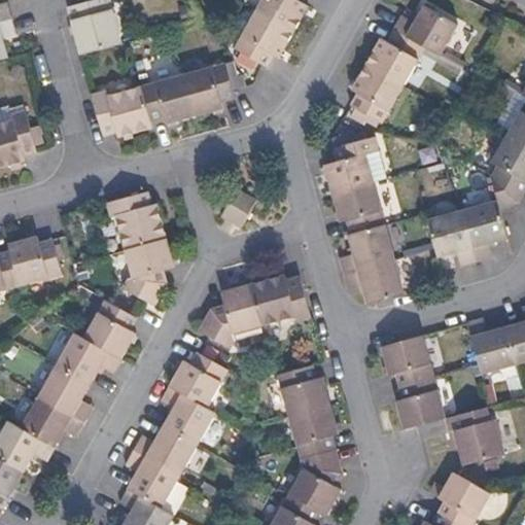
[(0,21),(11,18),(7,0),(0,2),(0,21)]
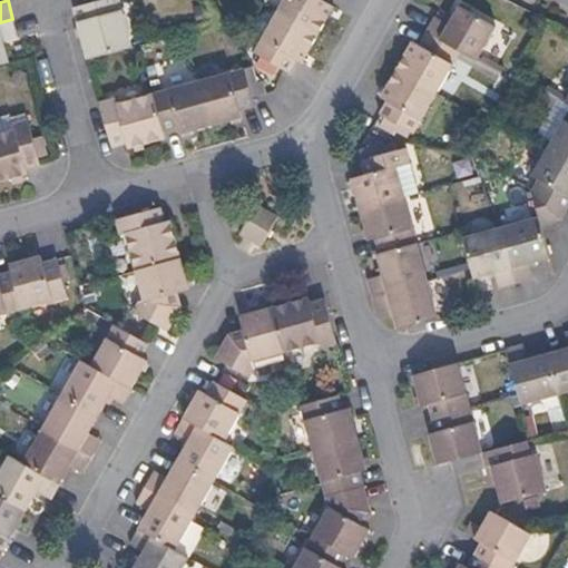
[(94,0),(72,6),(86,58),(133,46),(120,0),(94,0)]
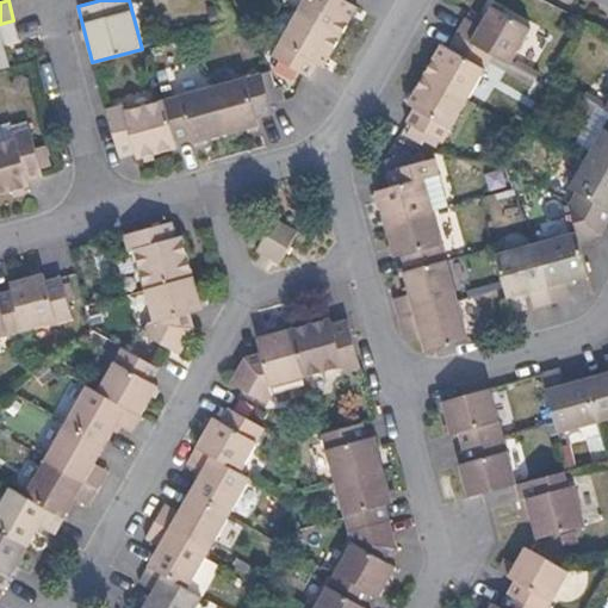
[(299,0),(295,11),(339,35),(355,5),(348,1),(349,0),(299,0)]
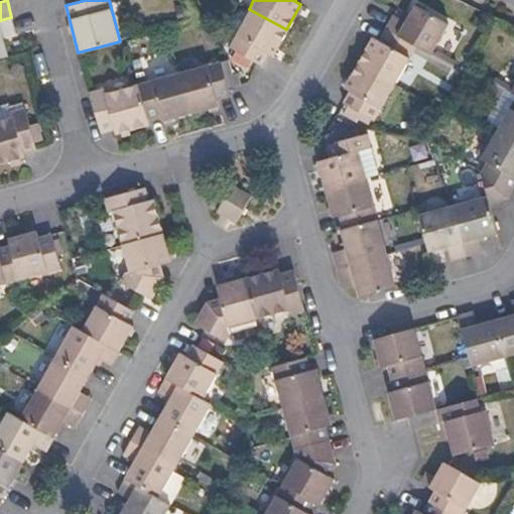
[(392,14),(383,30),(415,49),(431,58),(448,26),(414,6),(405,22),(392,14)]
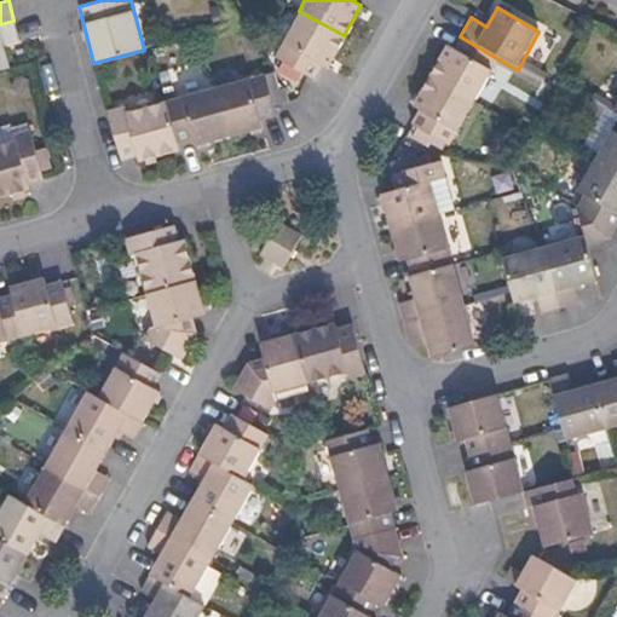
[(344,35),(299,11),(271,58),(305,78),(310,80),(319,63),(326,67),(344,35)]
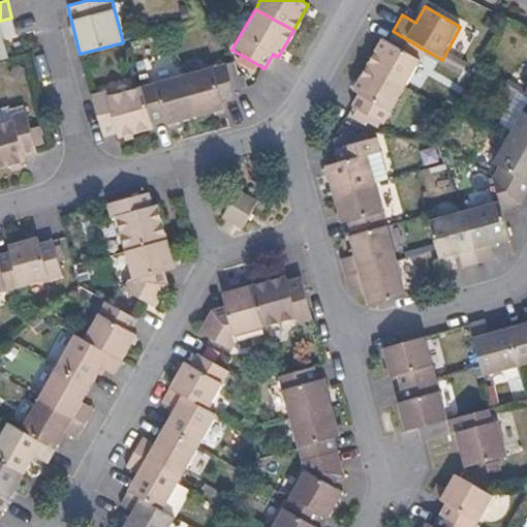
[(11,18),(0,21),(0,58),(8,56),(3,35),(16,31),(11,18)]
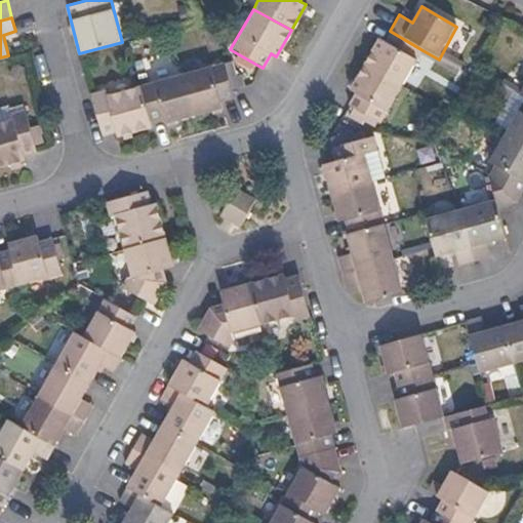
[(384,42),(378,39),(363,67),(401,88),(423,50),(390,31),(384,42)]
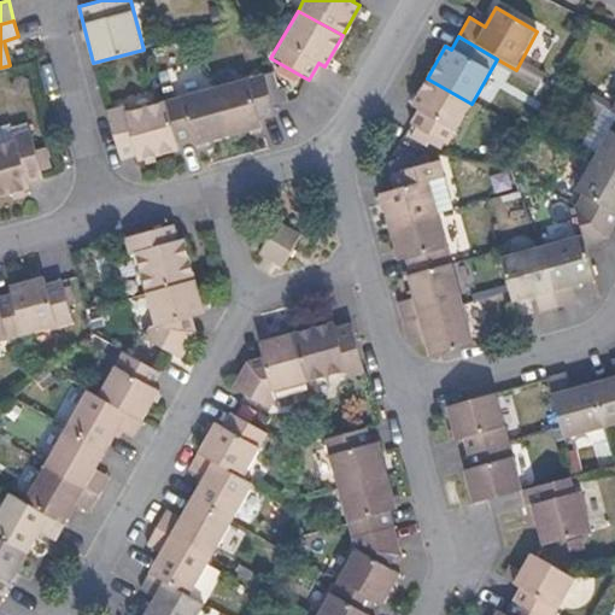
[(267,62),(212,76),(227,135),(259,127),(258,119),(273,116),(270,105),(291,100),(267,62)]
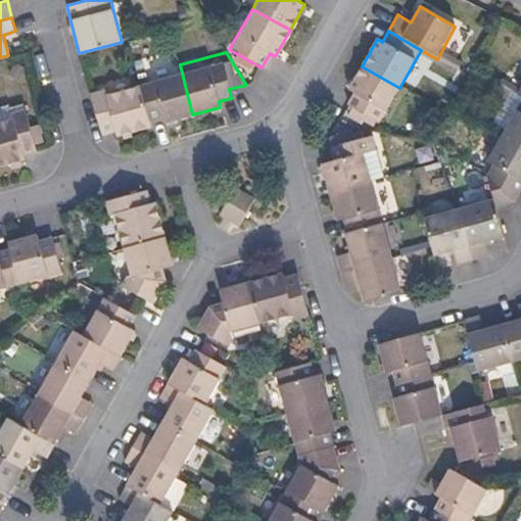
[(180,64),(137,76),(148,121),(160,117),(162,123),(192,114),(180,64)]
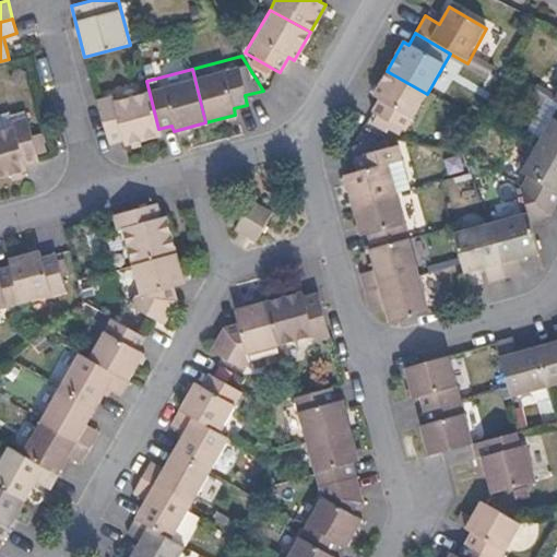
[(371,97),(377,101),(359,132),(400,140),(427,94),(387,71),(371,97)]
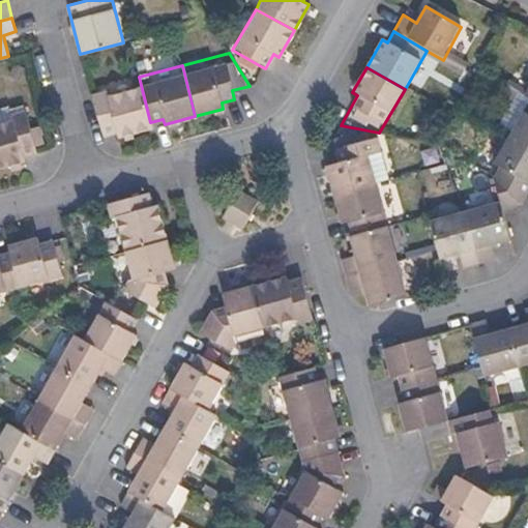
[(100,81),(88,84),(101,135),(113,133),(115,138),(151,128),(150,122),(139,77),(101,86),(100,81)]
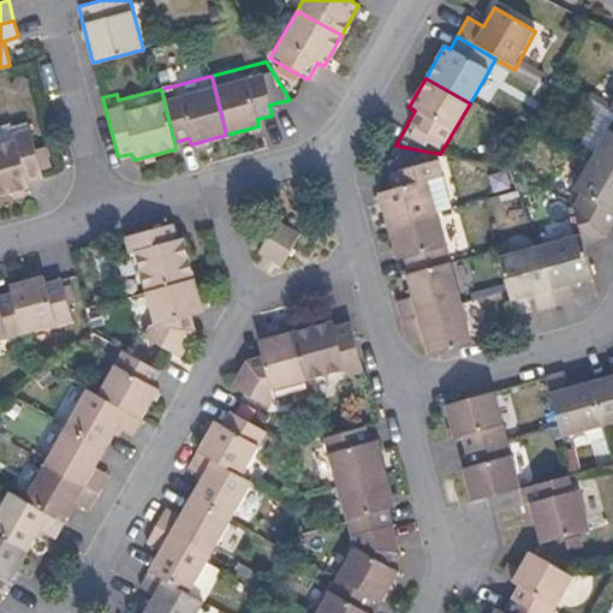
[(612,119),(591,160),(612,172),(612,119)]
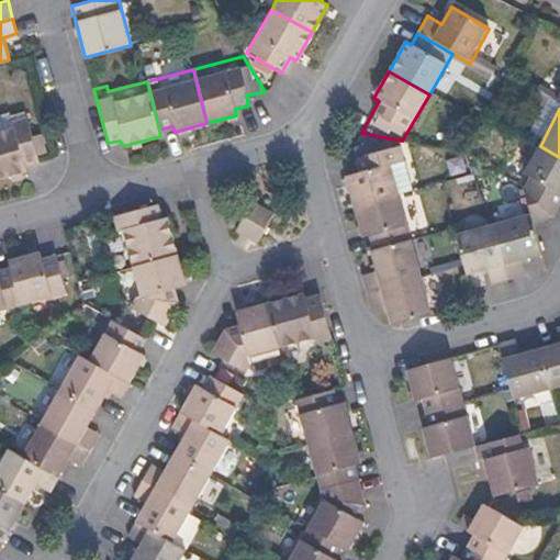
[(12,126),(0,130),(0,176),(24,170),(22,166),(37,161),(26,116),(11,120),(12,126)]
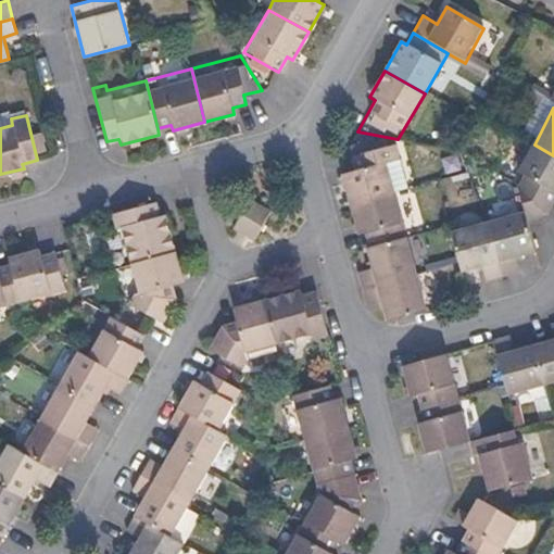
[(519,170),(524,173),(516,186),(524,213),(526,219),(545,214),(553,199),(553,155),(534,145),(519,170)]
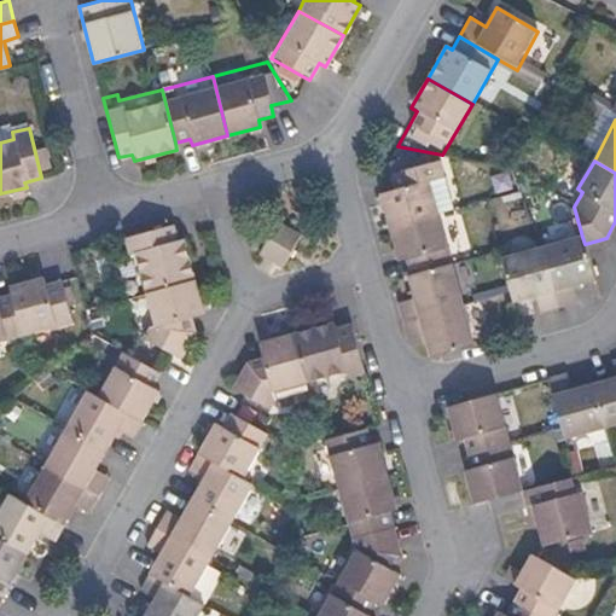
[(394,190),(378,195),(389,230),(442,215),(434,181),(441,178),(437,163),(389,176),(394,190)]
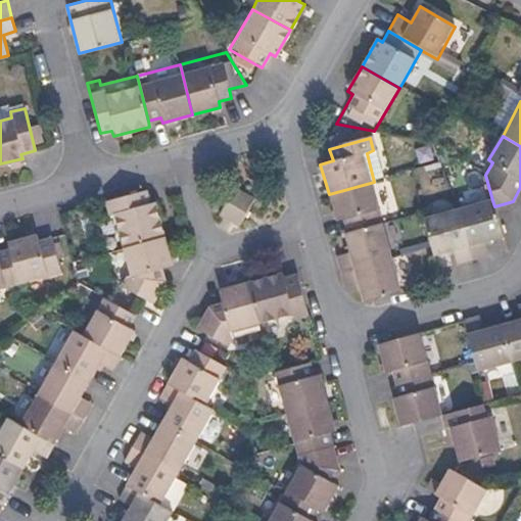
[(258,195),(232,180),(215,209),(241,226),(258,195)]
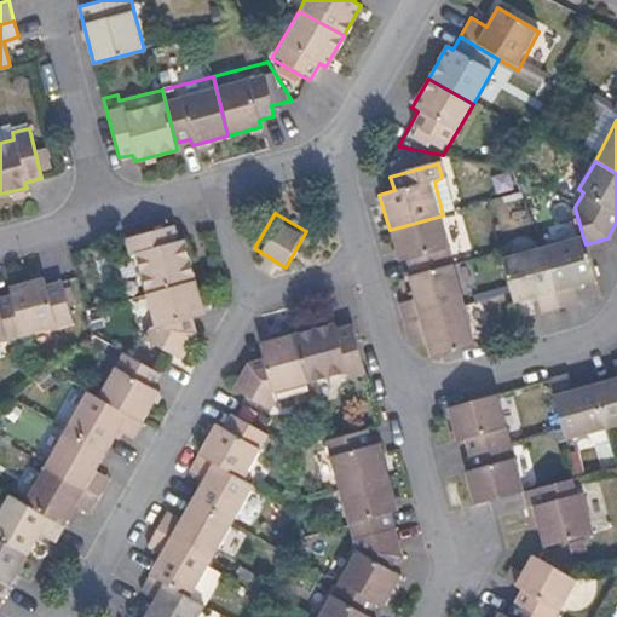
[(443,215),(390,230),(398,263),(404,260),(409,276),(455,263),(443,215)]
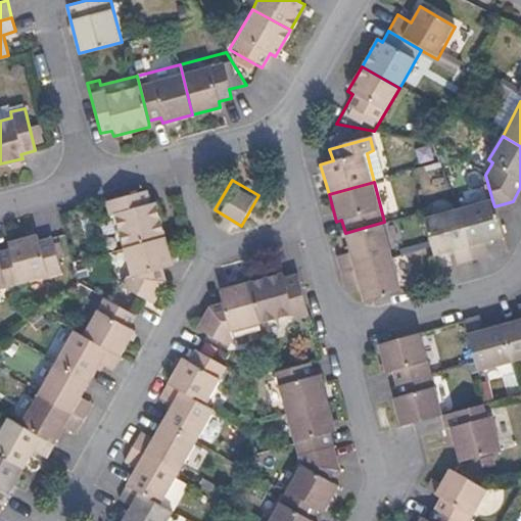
[(106,217),(111,216),(120,247),(161,236),(152,201),(147,203),(144,190),(102,201),(106,217)]
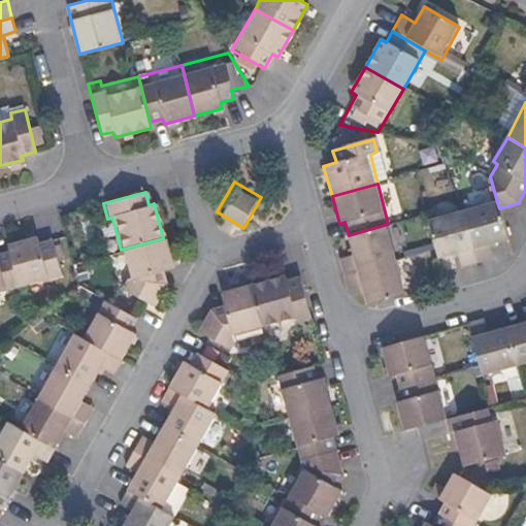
[(497,202),(461,212),(477,263),(491,259),(487,247),(508,240),(499,208),(497,202)]
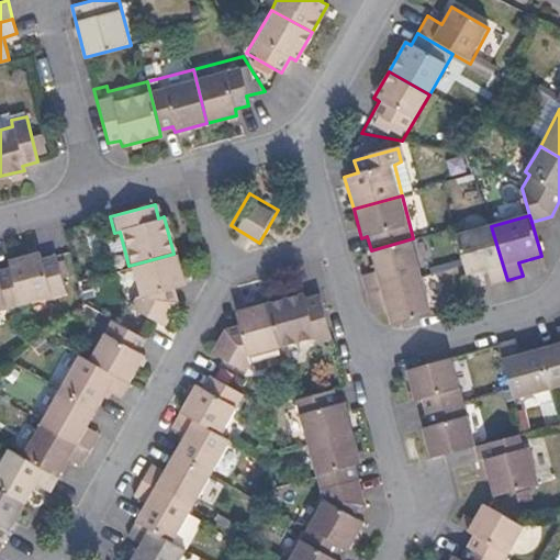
[(491,226),(454,236),(461,267),(465,277),(485,271),(489,286),(507,280),(491,226)]
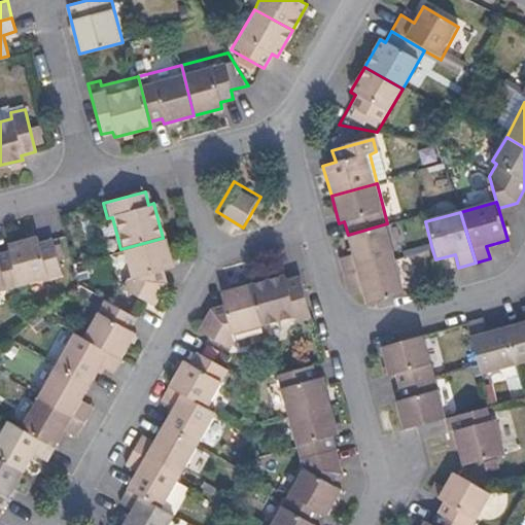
[(348,235),(345,236),(351,254),(340,257),(345,274),(396,259),(387,223),(348,235)]
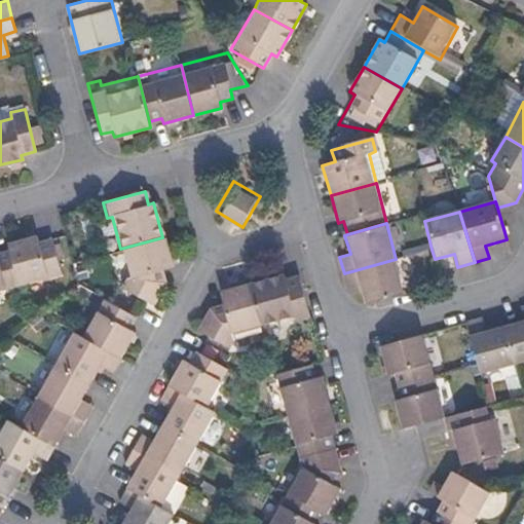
[(7,242),(9,250),(19,285),(61,272),(52,237),(38,241),(36,234),(7,242)]
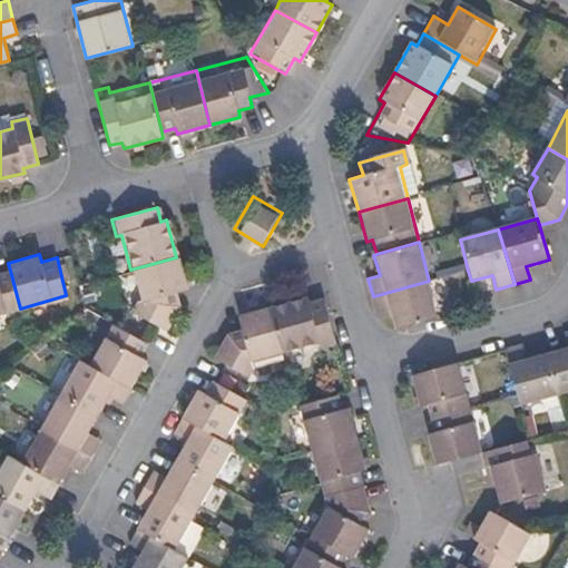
[(176,257),(130,270),(138,301),(134,302),(129,310),(155,325),(164,330),(177,306),(173,291),(184,289),(176,257)]
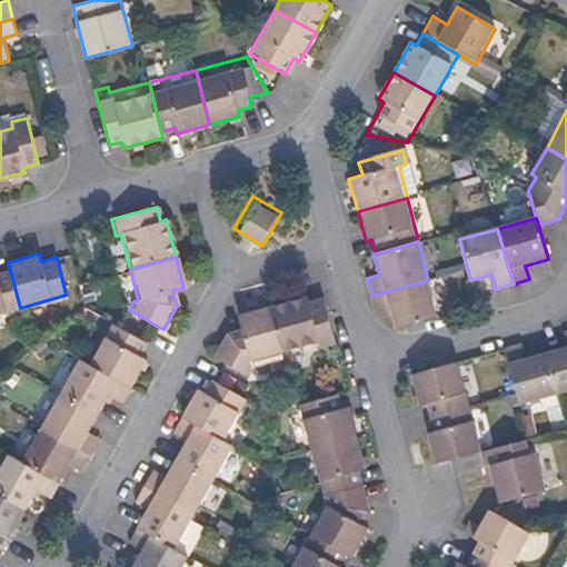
[(0,314),(20,308),(10,270),(0,272),(0,314)]
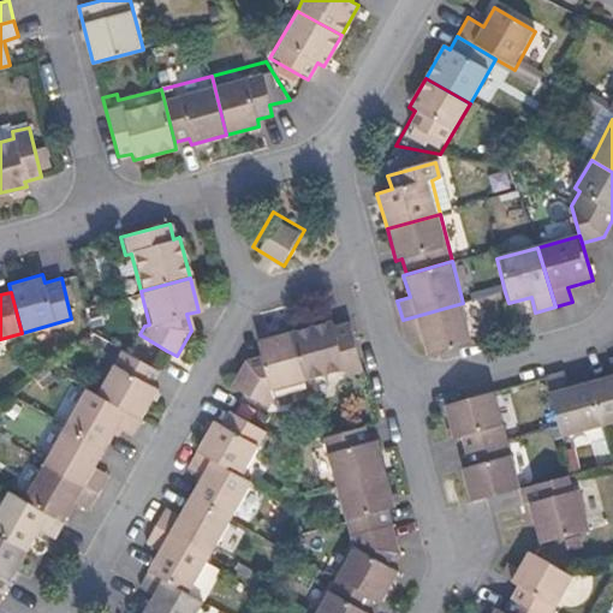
[(463,303),(403,320),(408,339),(421,335),(427,357),(474,343),(463,303)]
